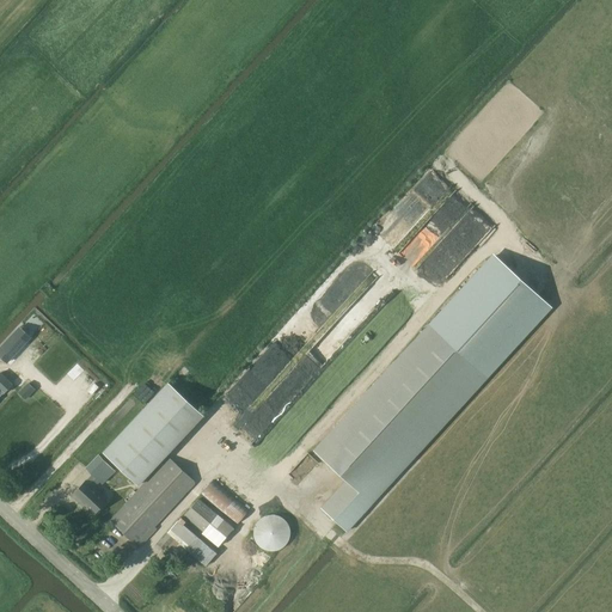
[(356,279),(371,288),(379,274),(363,265),(365,263),(349,255),(344,262),(353,267),(353,268),(360,271),(356,279)]
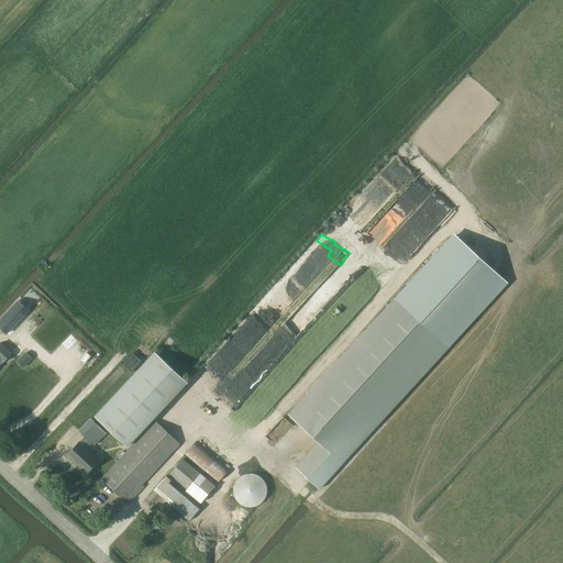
[(395,301),(290,416),(319,442),(296,467),(319,488),(327,481),(348,457),(382,419),(446,346),(506,282),(455,235),(395,301)]
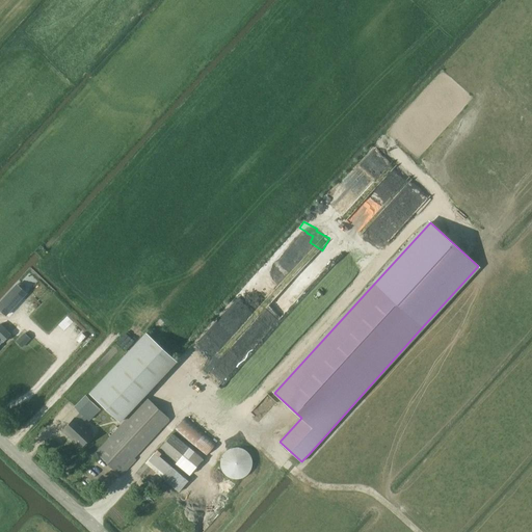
[(244,291),(259,304),(276,287),(261,273),(244,291)]
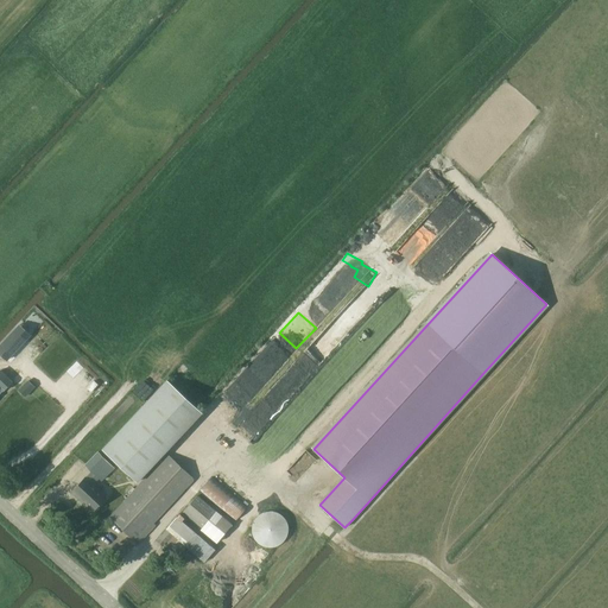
[(31,335),(20,325),(0,346),(0,354),(7,360),(31,335)]
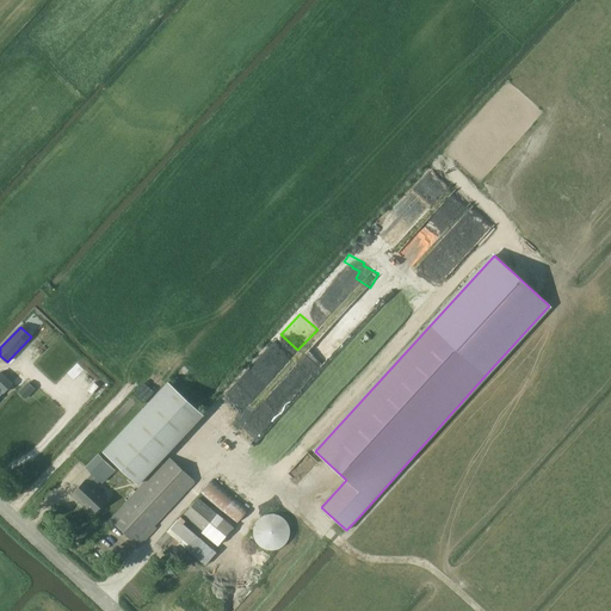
[(4,393),(12,384),(0,374),(0,372),(0,395),(4,393)]
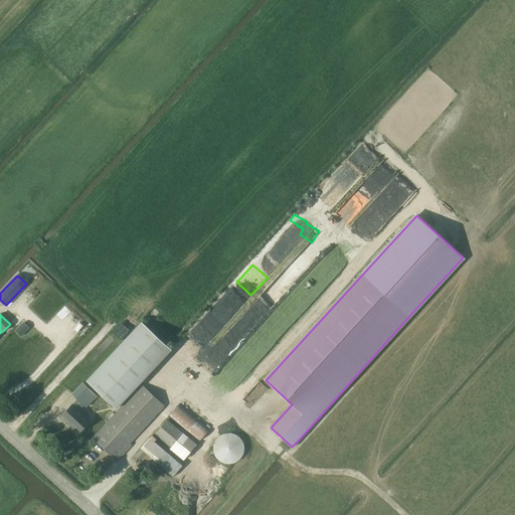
[(171,350),(142,322),(87,380),(116,408),(171,350)]
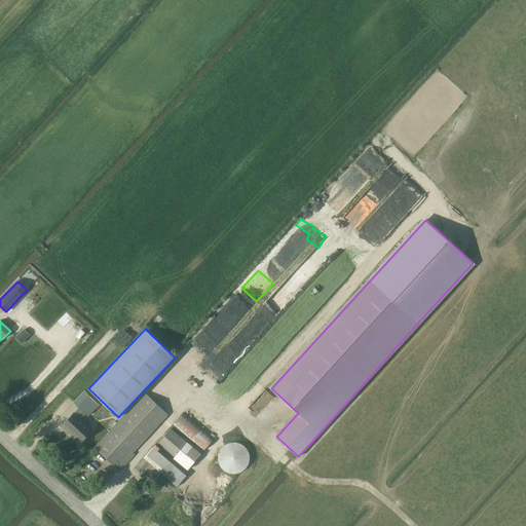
[(74,402),(88,416),(100,405),(85,390),(74,402)]
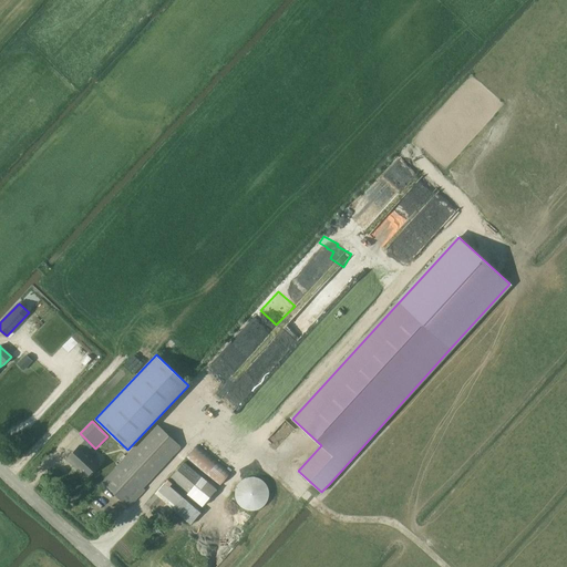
[(143,487),(181,446),(156,424),(103,483),(129,506),(144,490),(143,487)]
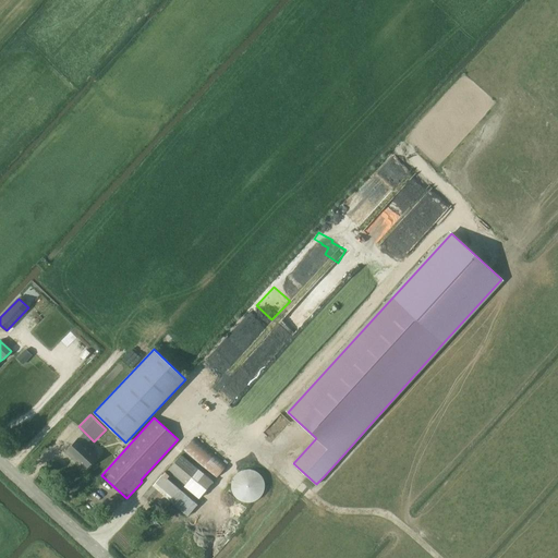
[(65,453),(86,473),(100,458),(80,438),(65,453)]
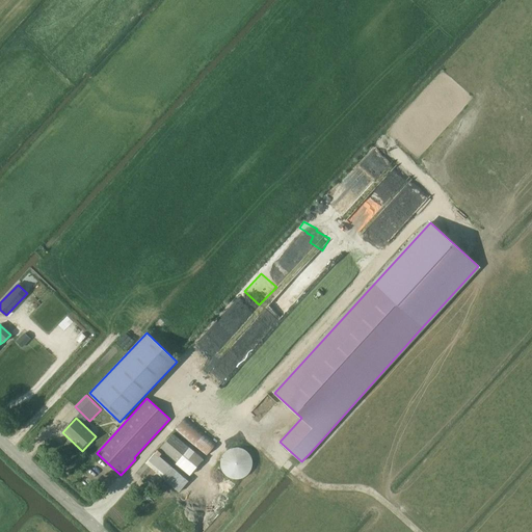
[(217,444),(185,418),(176,429),(208,455),(217,444)]
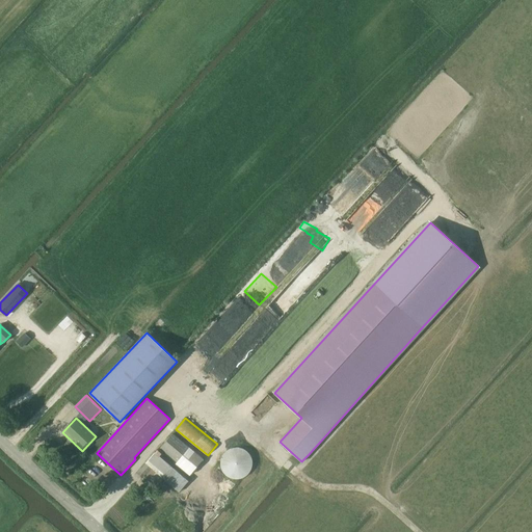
[(174,434),(161,448),(177,462),(176,463),(190,475),(203,459),(174,434)]
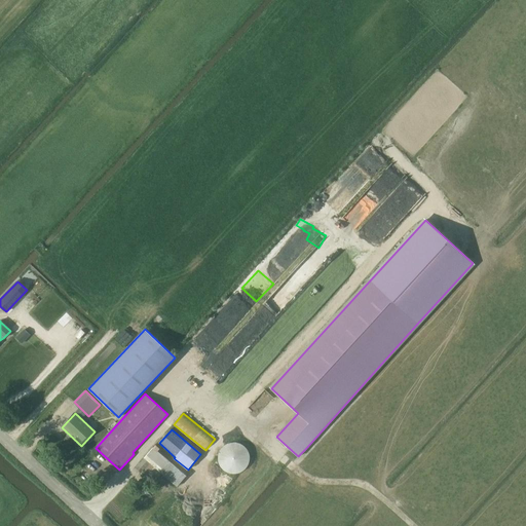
[(251,458),(250,454),(249,452),(248,449),(246,447),(243,445),(240,444),(237,443),(234,443),(231,443),(228,444),(225,446),(223,448),(221,450),(220,453),(219,456),(219,459),(220,462),(221,465),(222,467),(224,470),(226,472),(230,474),(232,474),(235,474),(238,474),(241,473),(243,471),(247,470),(248,466),(250,464),(250,461),(251,458)]
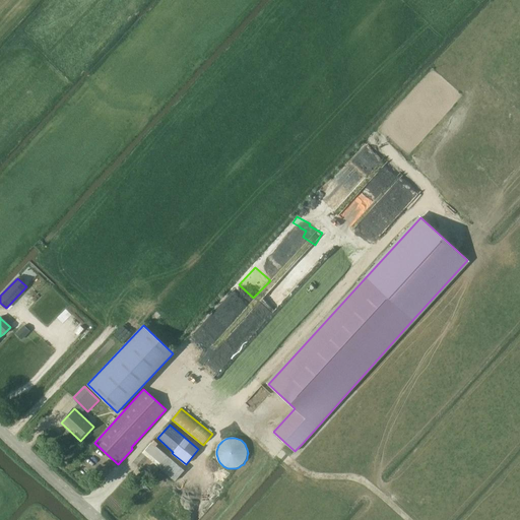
[(153,440),(142,453),(159,467),(175,480),(184,470),(155,446),(158,444),(153,440)]
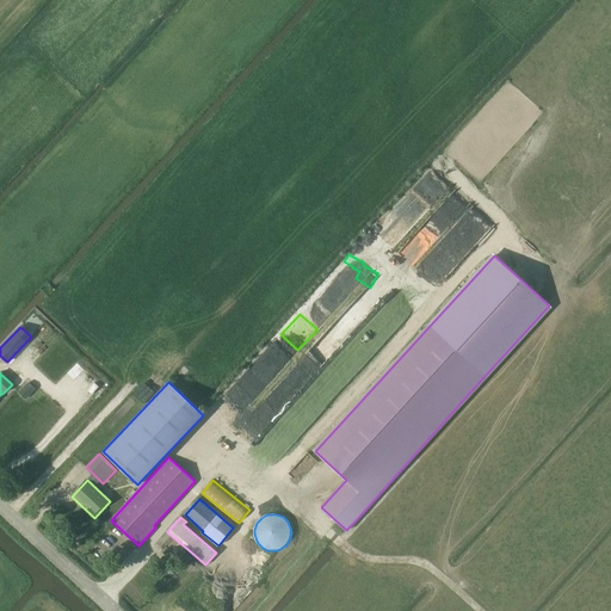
[(167,532),(158,543),(164,549),(167,544),(180,556),(187,549),(167,532)]
